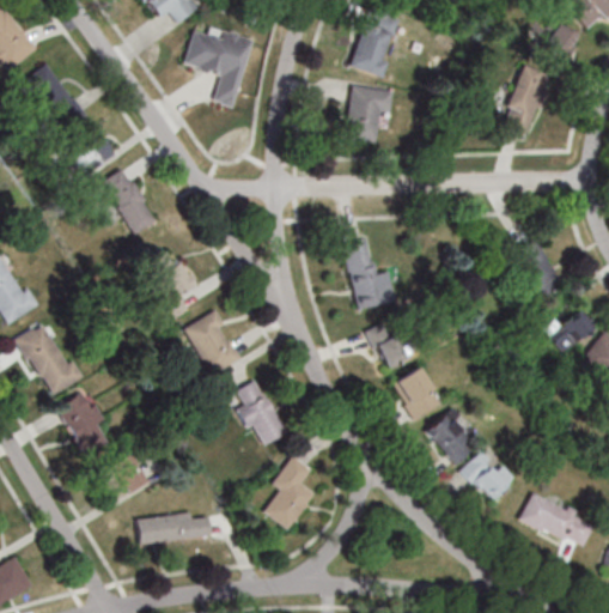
[(146,0),(159,19),(171,11),(178,22),(199,8),(192,0),(146,0)]
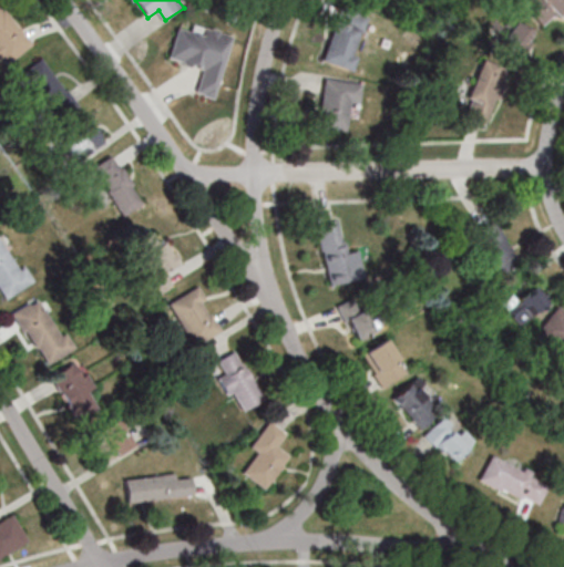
[(546,29),(563,10),(563,0),(527,0),(523,6),(546,29)]
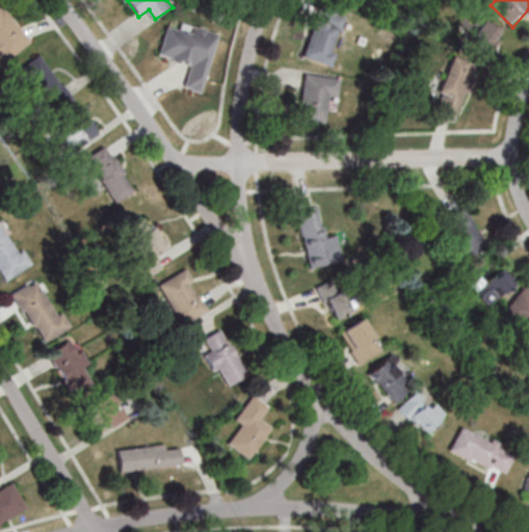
[(0,55),(6,63),(32,41),(0,2),(0,55)]
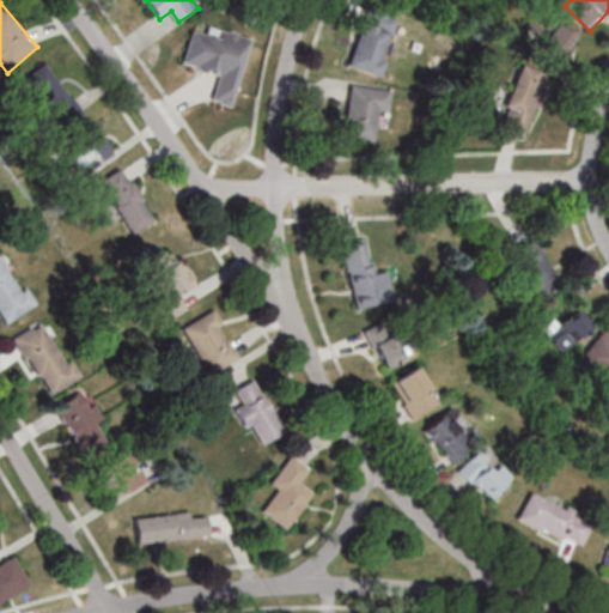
[(402,17),(370,7),(352,66),(384,76),(402,17)]
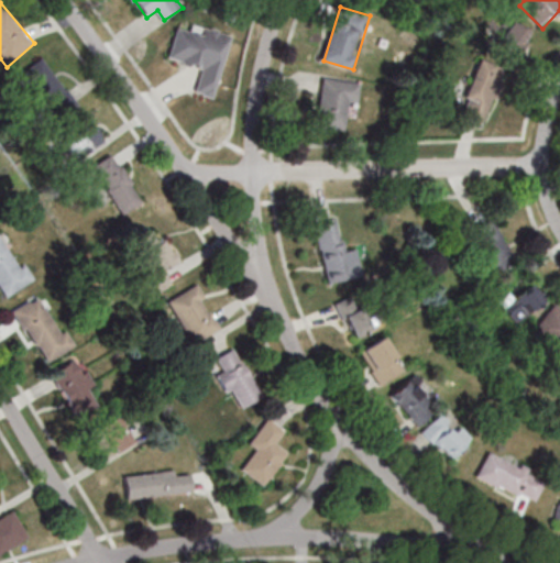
[(534,32),(511,18),(496,42),(520,55),(534,32)]
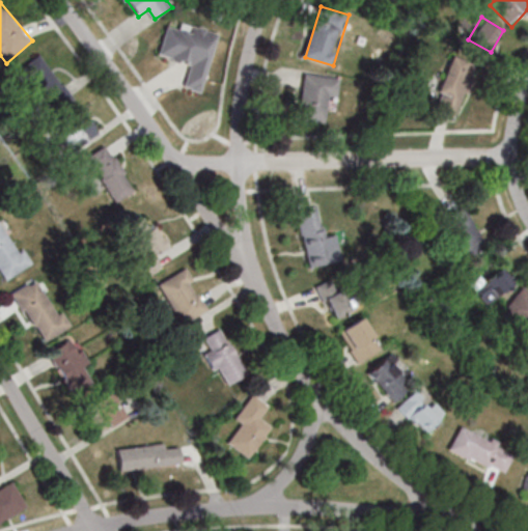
[(168,27),(160,56),(191,64),(185,87),(204,92),(221,32),(194,25),(192,33),(168,27)]
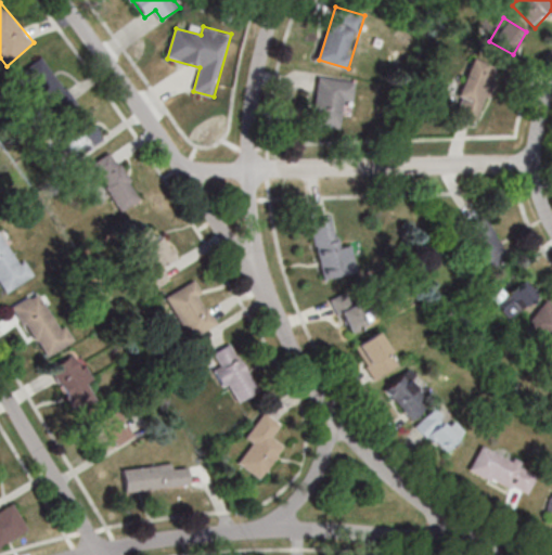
[(55,116),(77,99),(42,56),(21,74),(55,116)]
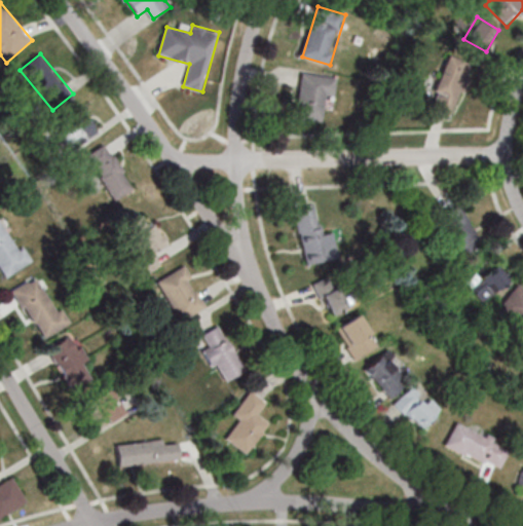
[(472,64),(449,55),(430,108),(452,116),(472,64)]
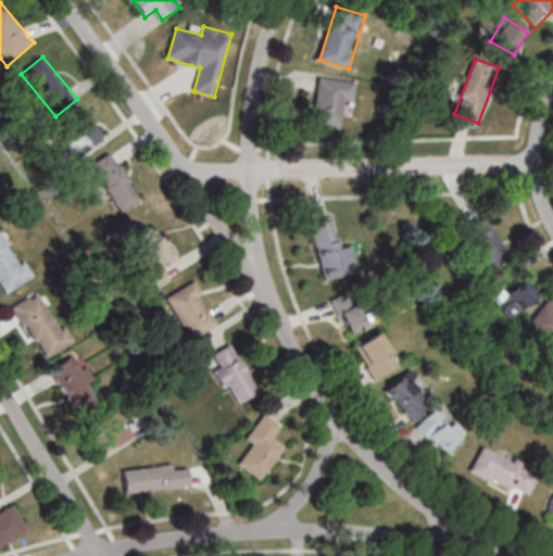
[(359,81),(319,77),(314,124),(343,128),(347,101),(356,102),(359,81)]
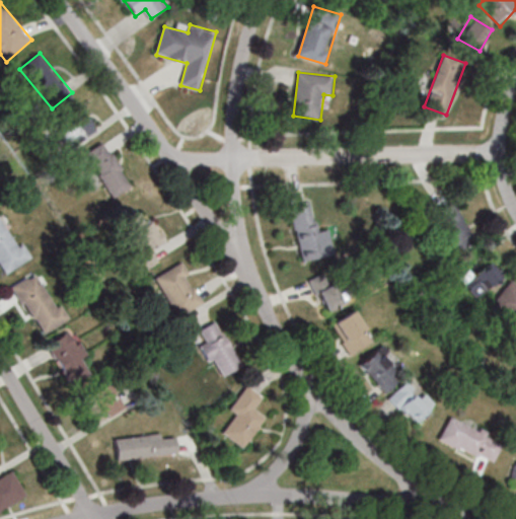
[(56,126),(70,148),(98,131),(85,107),(56,126)]
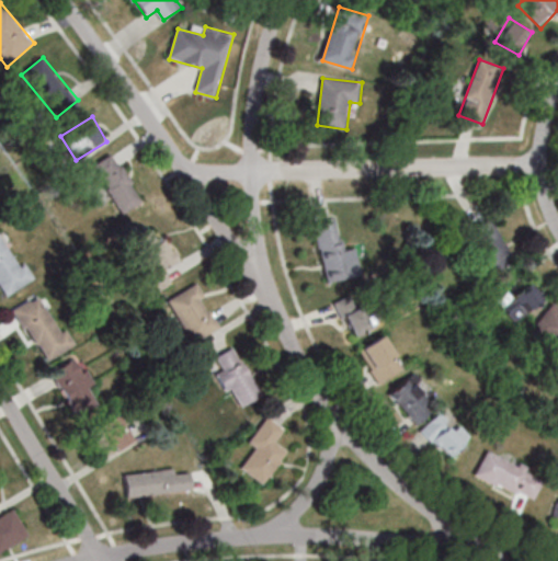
[(123,213),(144,201),(115,153),(94,165),(123,213)]
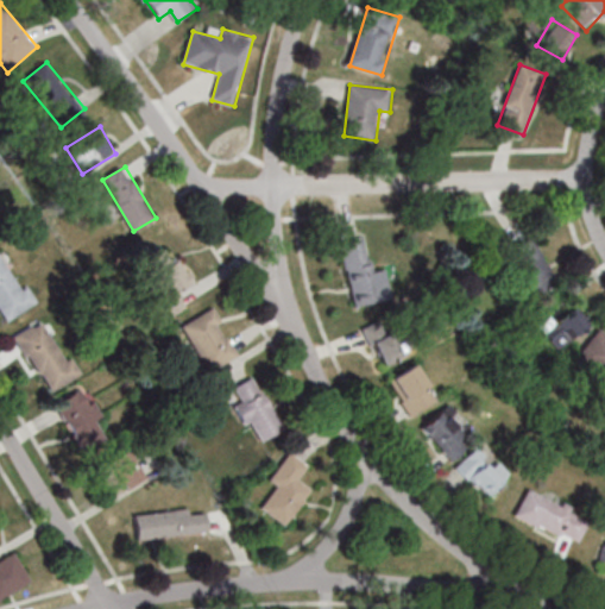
[(354,306),(390,299),(385,271),(373,272),(367,238),(342,243),(354,306)]
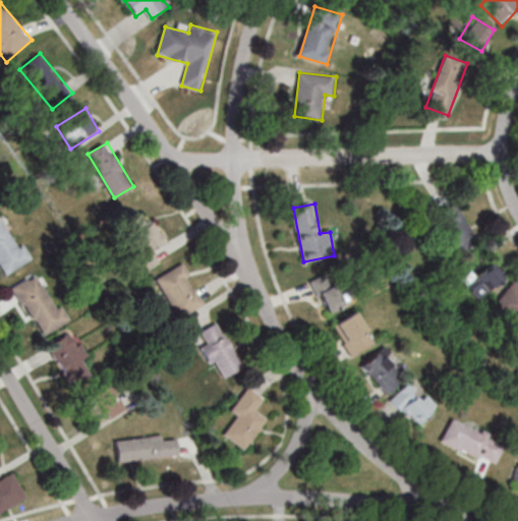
[(436,217),(460,251),(479,238),(455,204),(436,217)]
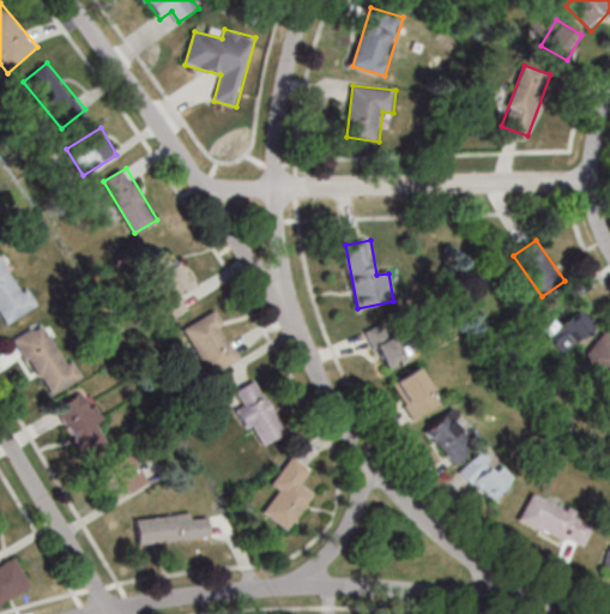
[(174,319),(193,307),(186,295),(198,287),(175,248),(152,262),(164,281),(155,287),(174,319)]
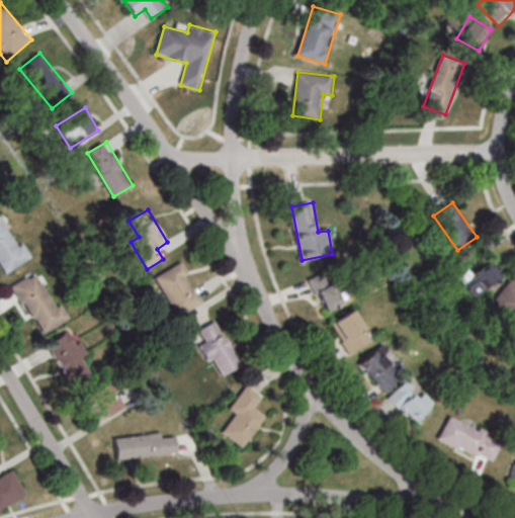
[(0,264),(7,274),(31,258),(0,211),(0,264)]
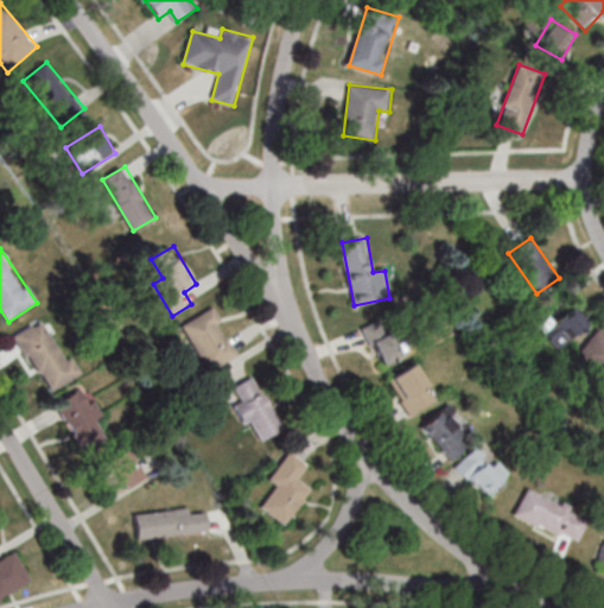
[(184,324),(209,372),(241,355),(215,306),(184,324)]
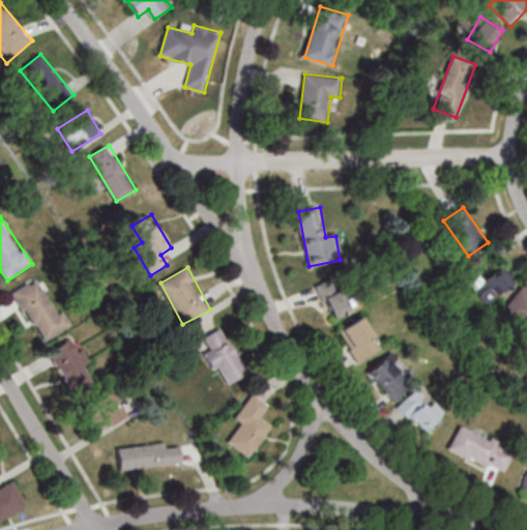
[(44,343),(69,328),(41,277),(15,292),(44,343)]
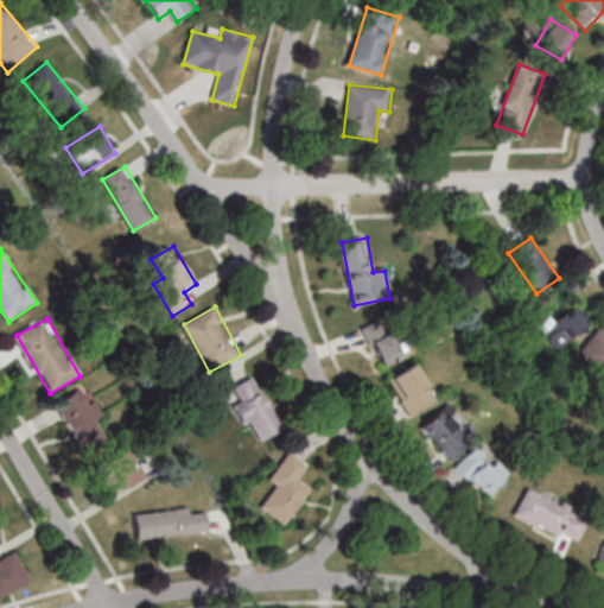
[(404,355),(385,318),(364,328),(383,365),(404,355)]
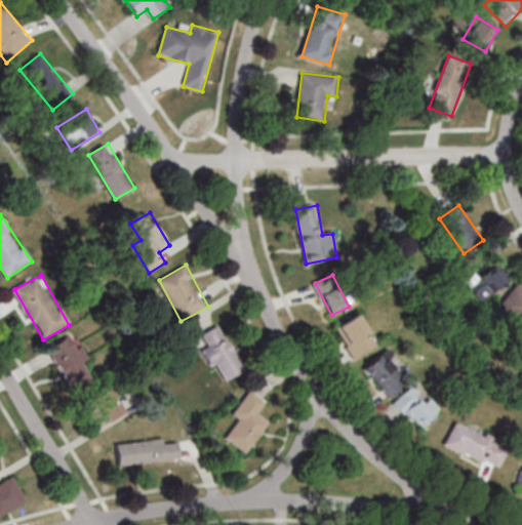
[(498,309),(521,324),(521,287),(517,284),(498,309)]
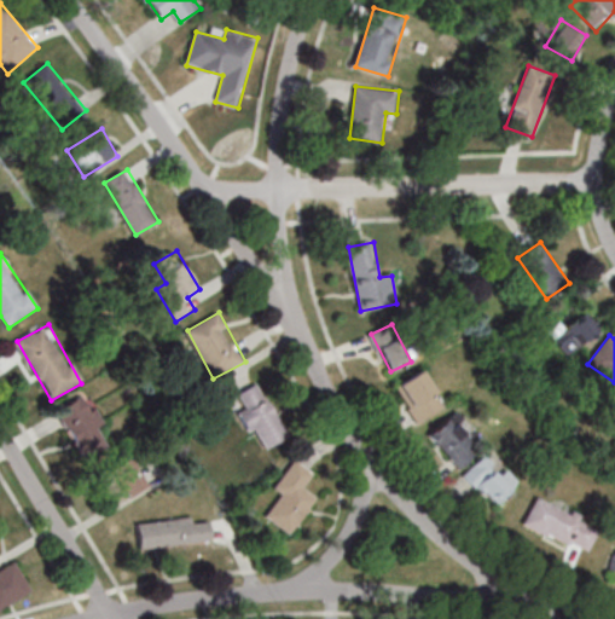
[(396,387),(419,423),(447,405),(424,369),(396,387)]
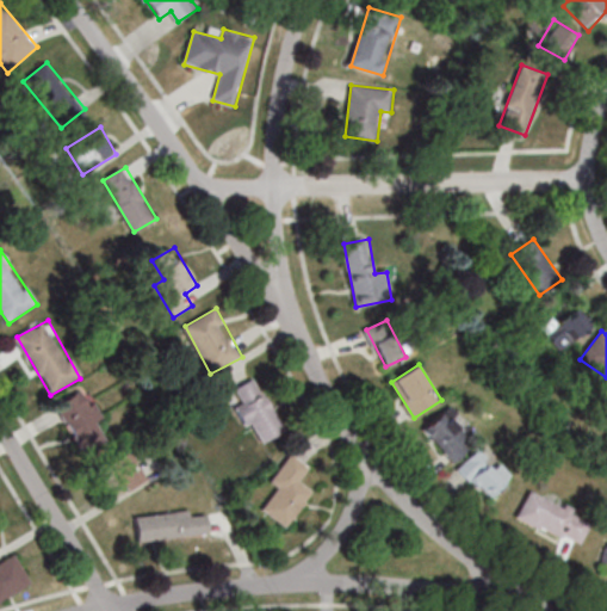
[(235,408),(246,430),(255,425),(264,442),(285,431),(258,378),(235,389),(243,405),(235,408)]
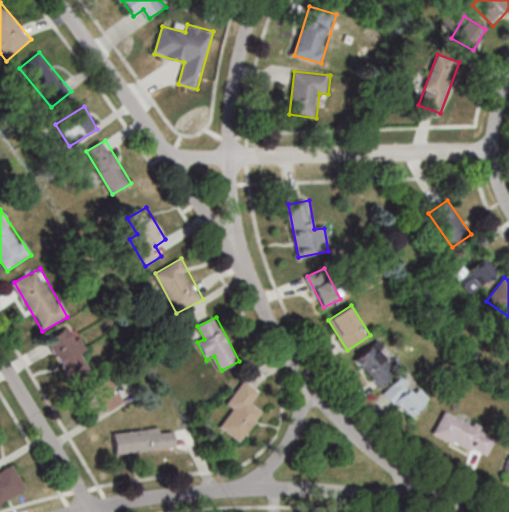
[(48,339),(70,379),(94,366),(72,326),(48,339)]
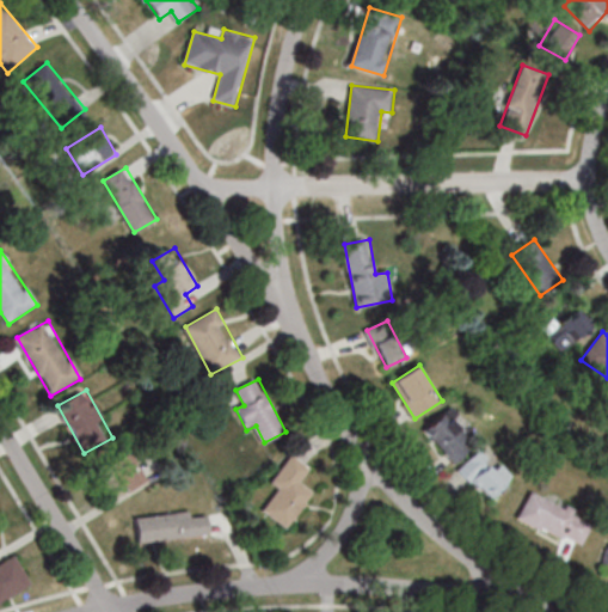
[(458,414),(434,421),(446,461),(471,453),(458,414)]
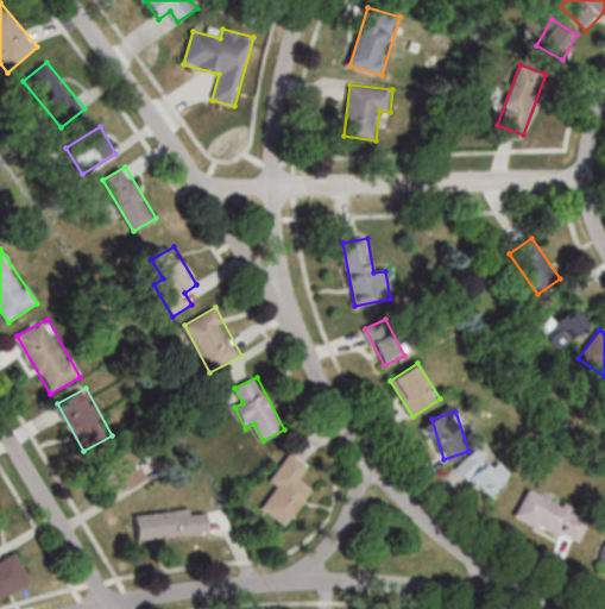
[(510,477),(479,446),(458,468),(487,497),(510,477)]
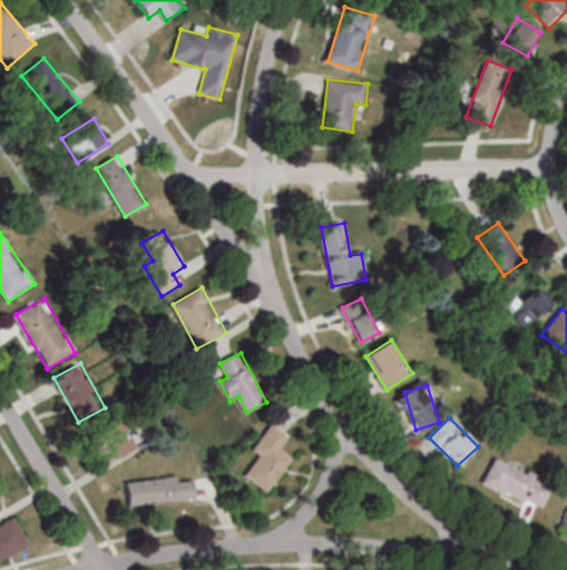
[(105,467),(137,448),(121,422),(89,441),(105,467)]
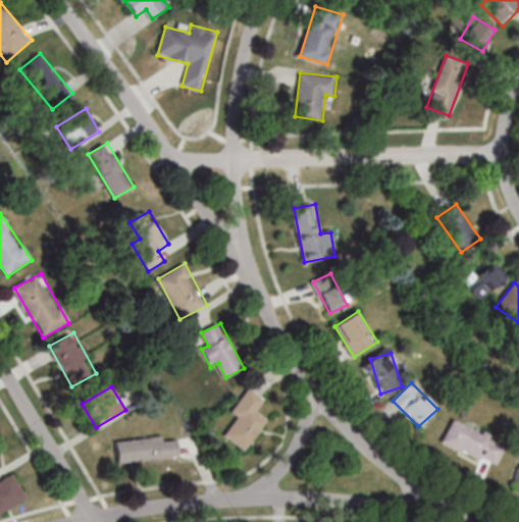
[(270,418),(259,410),(267,400),(250,387),(231,412),(239,417),(225,436),(247,451),(270,418)]
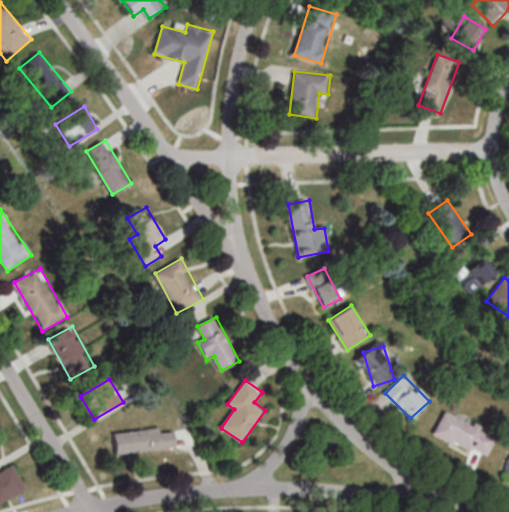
[(434,434),(488,457),(498,435),(444,411),(434,434)]
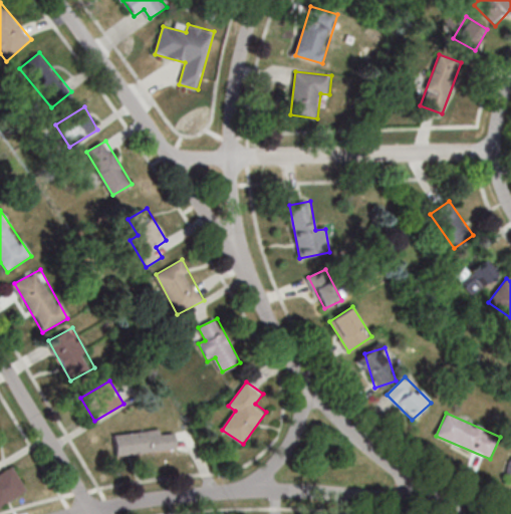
[(118,456),(177,449),(175,427),(115,435),(118,456)]
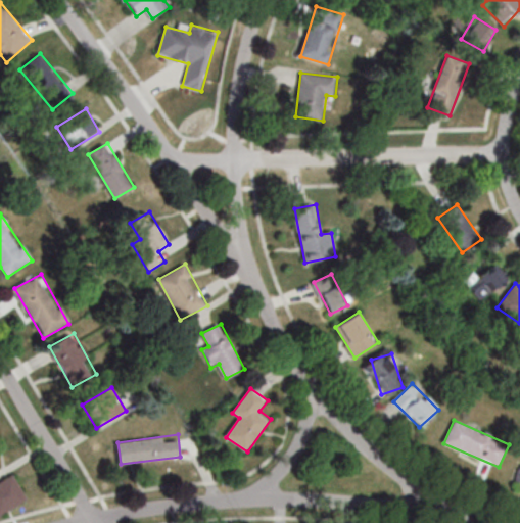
[(0,482),(0,516),(30,501),(15,474),(0,482)]
